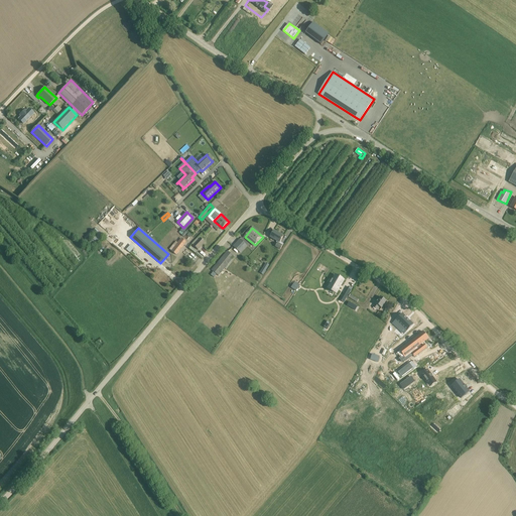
[(280,242),(283,237),(274,231),(270,237),(277,241),(276,243),(277,243),(275,247),(280,250),(284,244),(280,242)]
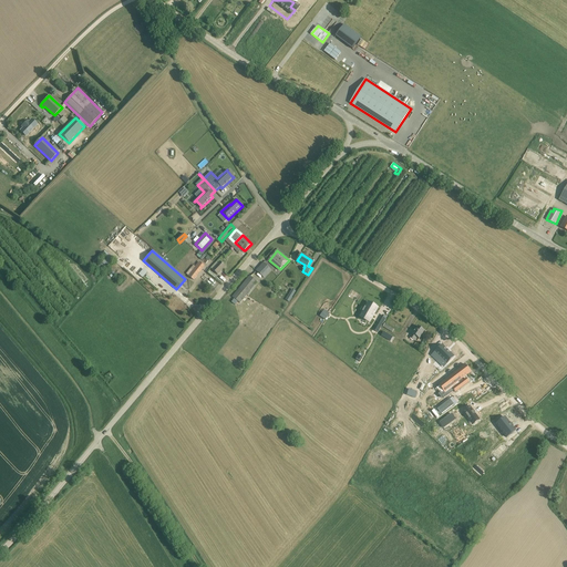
[(226,267),(218,260),(212,268),(218,275),(226,267)]
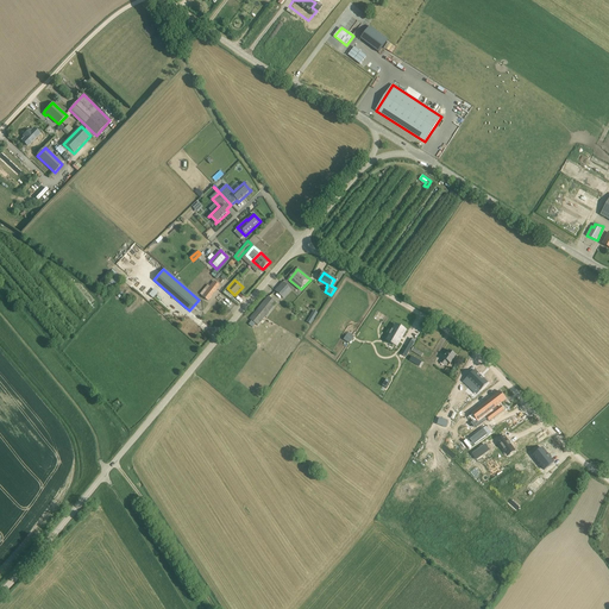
[(283,282),(275,292),(283,297),(290,289),(283,282)]
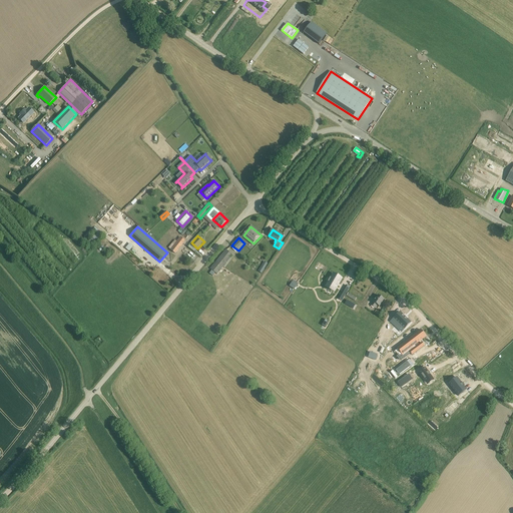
[(178,242),(177,241),(170,249),(174,253),(185,241),(181,238),(178,242)]
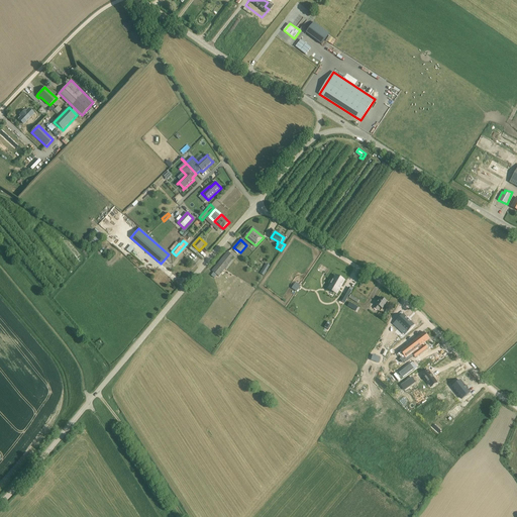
[(131,252),(137,247),(133,243),(128,248),(131,252)]
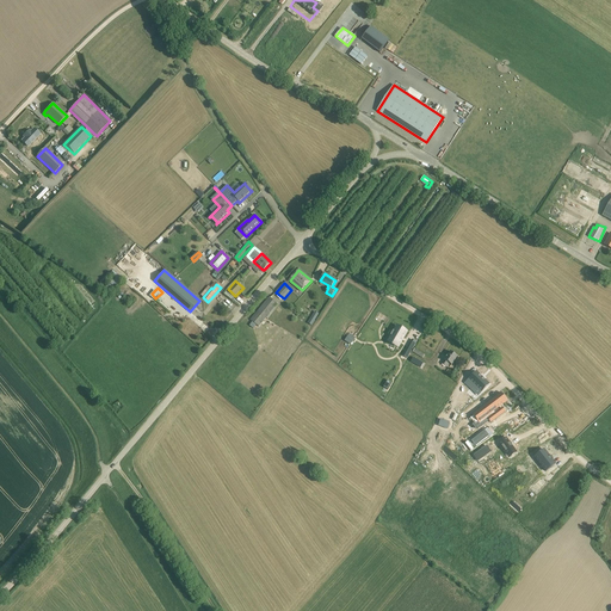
[(278,304),(273,301),(270,297),(251,320),(259,327),(273,309),(276,307),(278,304)]
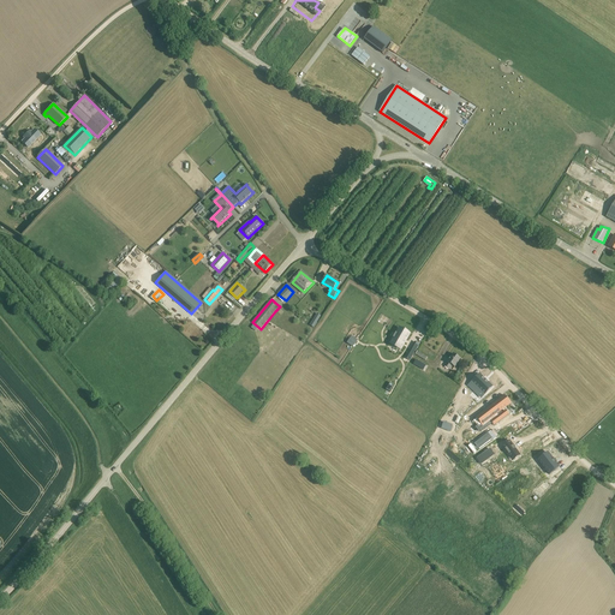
[(399,350),(407,334),(399,328),(388,344),(399,350)]
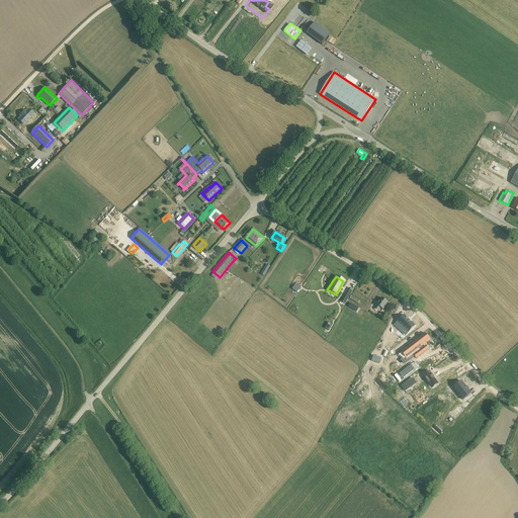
[(342,301),(345,304),(353,290),(349,288),(342,301)]
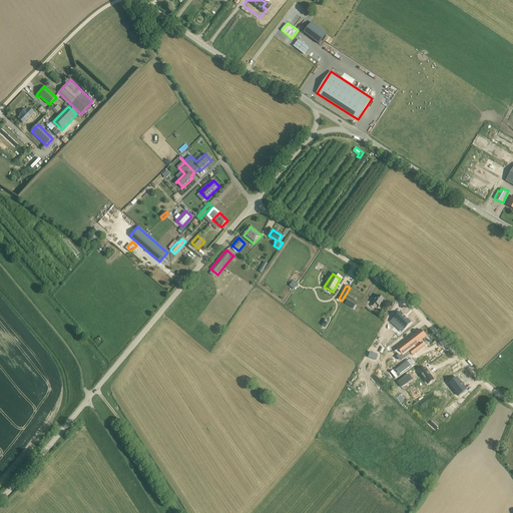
[(379,307),(384,300),(379,296),(371,306),(375,308),(377,305),(379,307)]
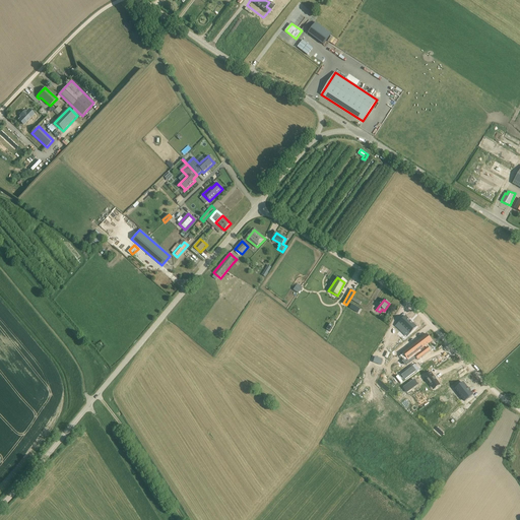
[(410,312),(406,316),(415,324),(419,320),(410,312)]
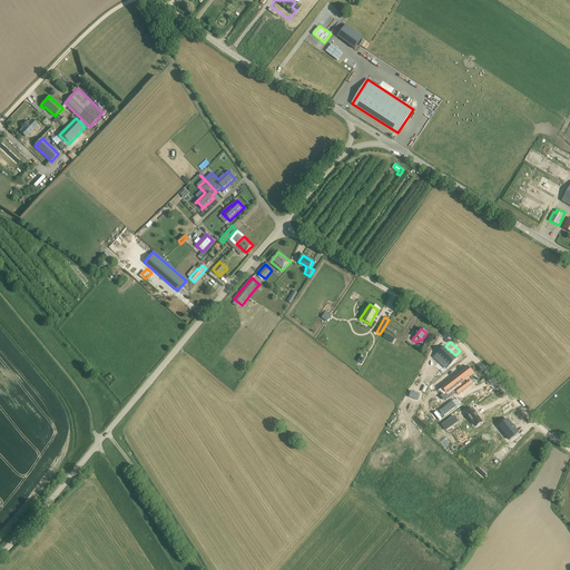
[(457,357),(444,346),(435,356),(440,361),(443,357),(450,364),(457,357)]
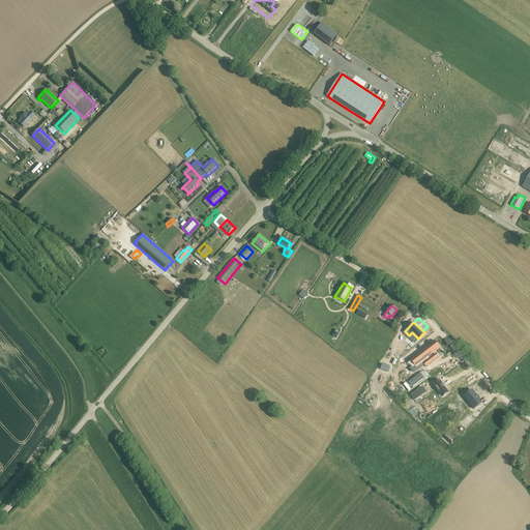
[(392,339),(371,380),(389,388),(410,348),(392,339)]
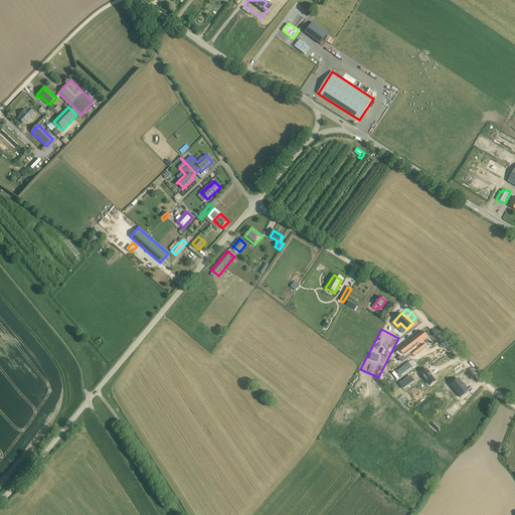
[(404,356),(427,338),(422,331),(398,350),(404,356)]
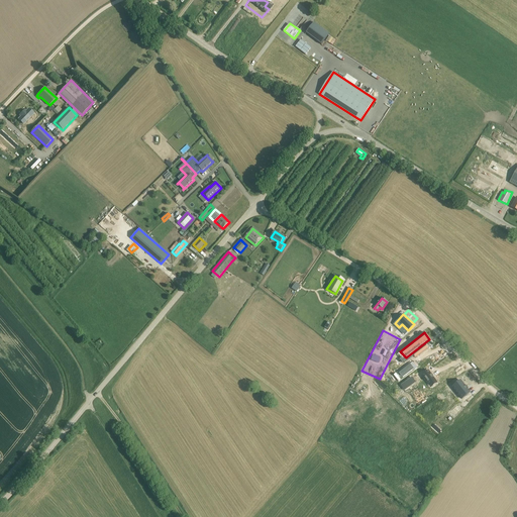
[(430,344),(414,356),(417,360),(433,348),(430,344)]
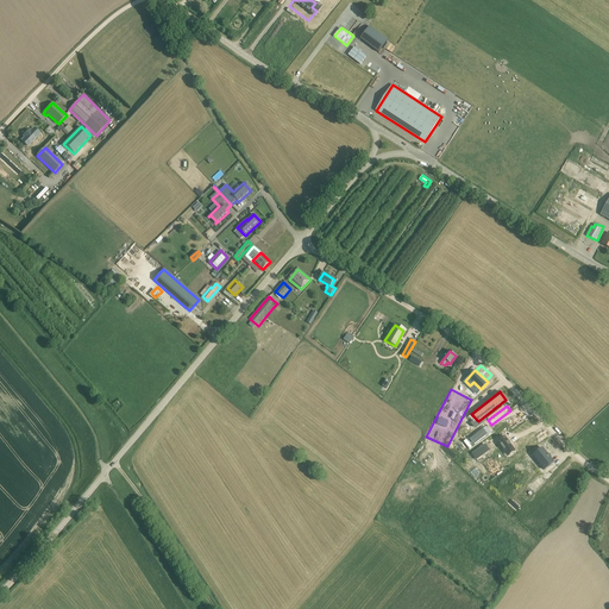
[(507,456),(515,450),(504,435),(496,441),(507,456)]
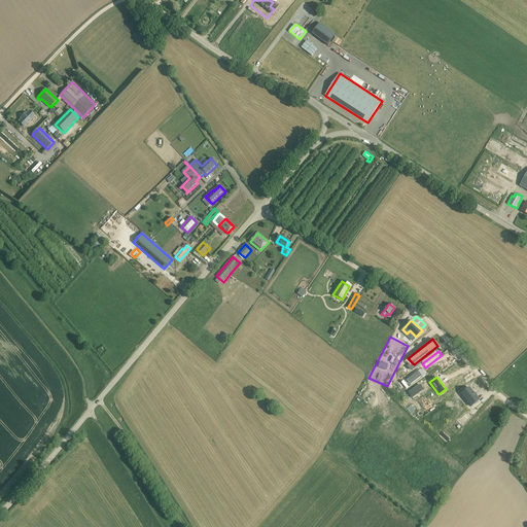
[(423,389),(420,385),(409,392),(412,397),(423,389)]
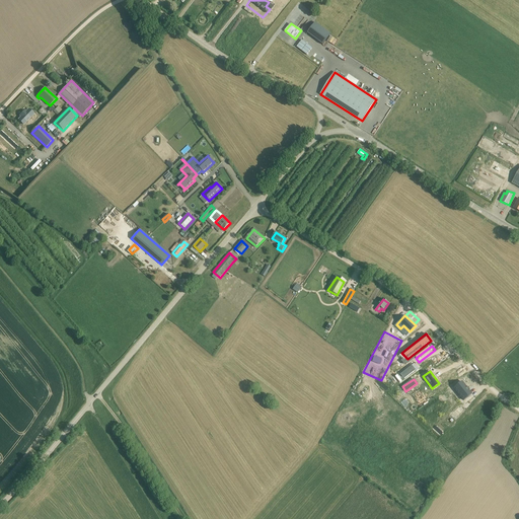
[(472,393),(463,382),(455,388),(464,400),(472,393)]
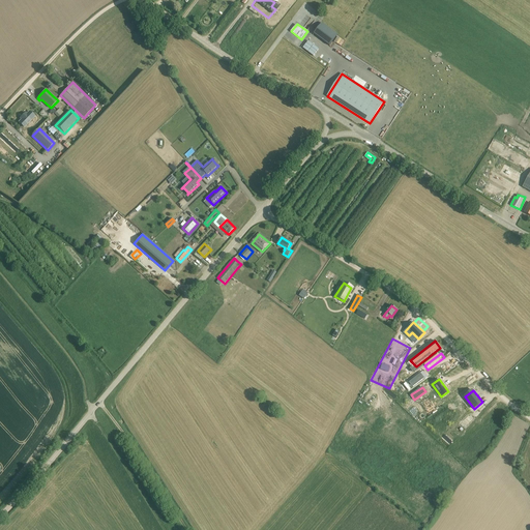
[(416,455),(416,454),(416,453),(416,452),(415,451),(415,450),(414,450),(414,449),(413,449),(413,448),(412,448),(411,448),(410,447),(409,447),(408,447),(408,448),(407,448),(406,448),(405,448),(405,449),(404,449),(404,450),(403,450),(403,451),(403,452),(402,452),(402,453),(402,454),(402,455),(402,457),(402,458),(403,458),(403,459),(404,460),(404,461),(405,461),(406,461),(406,462),(407,462),(408,462),(409,462),(410,462),(411,462),(412,462),(413,462),(413,461),(414,461),(414,460),(415,460),(415,459),(415,458),(416,458),(416,457),(416,455)]
